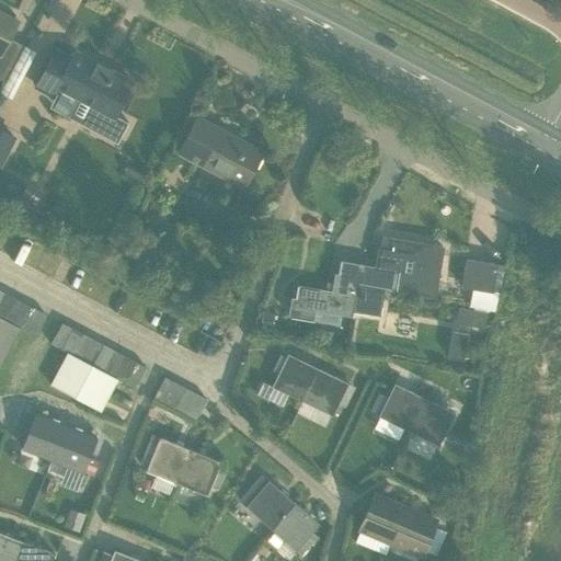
[(6,36),(14,20),(0,11),(0,78),(3,80),(22,45),(6,36)]
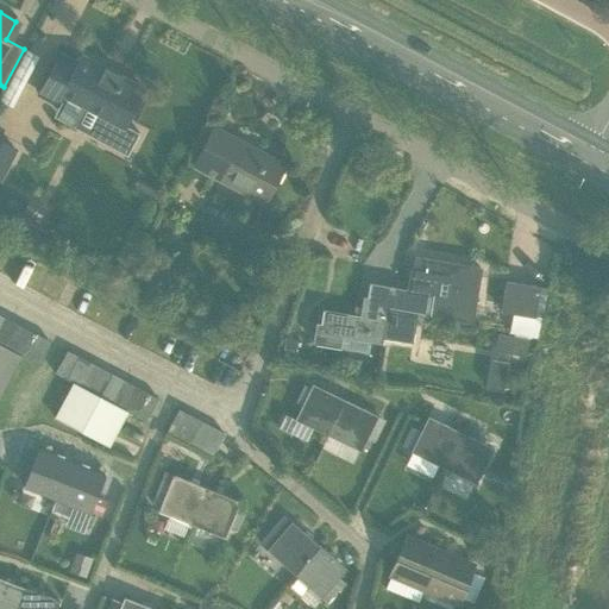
[(144,89),(82,56),(79,63),(60,54),(39,92),(60,101),(63,94),(104,115),(93,133),(127,151),(137,133),(124,126),(144,89)]
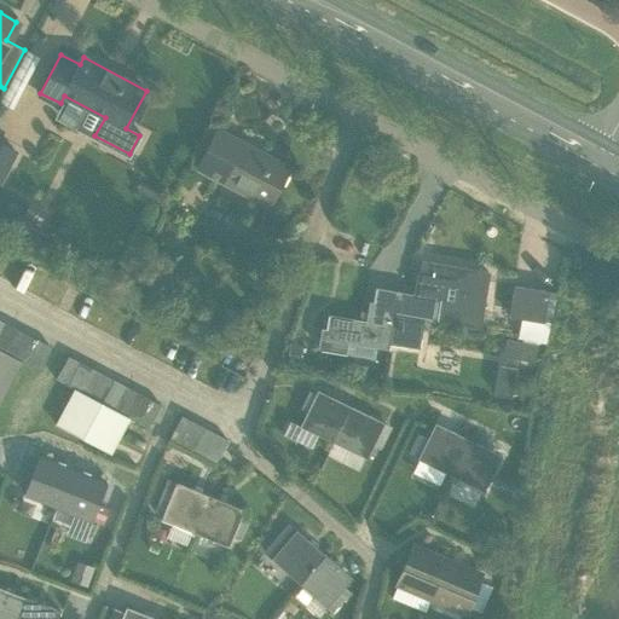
[(268,206),(289,167),(219,129),(198,168),(268,206)]
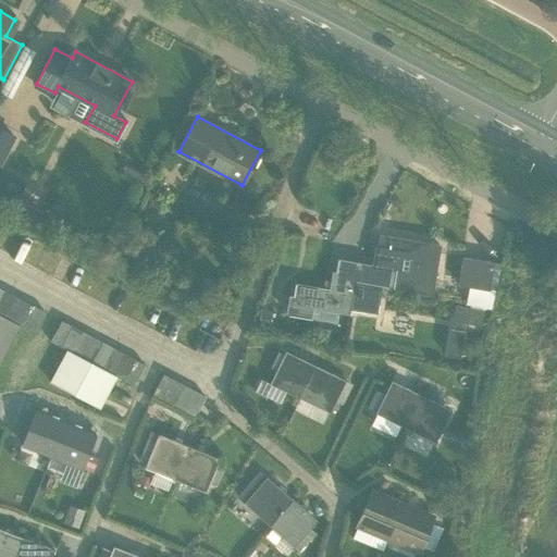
[(16,134),(0,124),(0,159),(2,160),(16,134)]
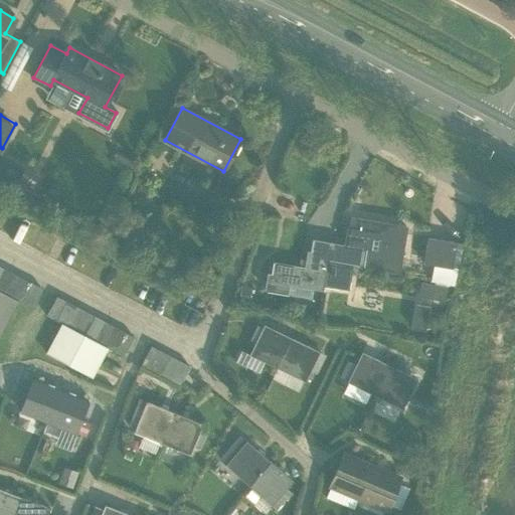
[(124,148),(116,161),(129,168),(136,155),(124,148)]
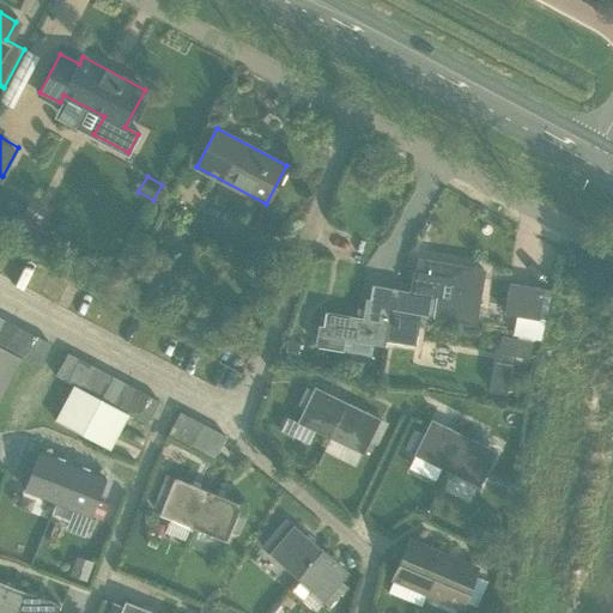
[(419,259),(413,292),(436,297),(438,285),(480,292),(484,269),(419,259)]
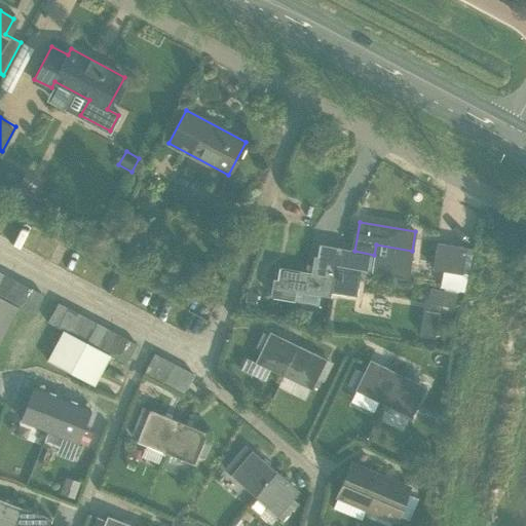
[(437,242),(433,269),(461,274),(465,248),(437,242)]
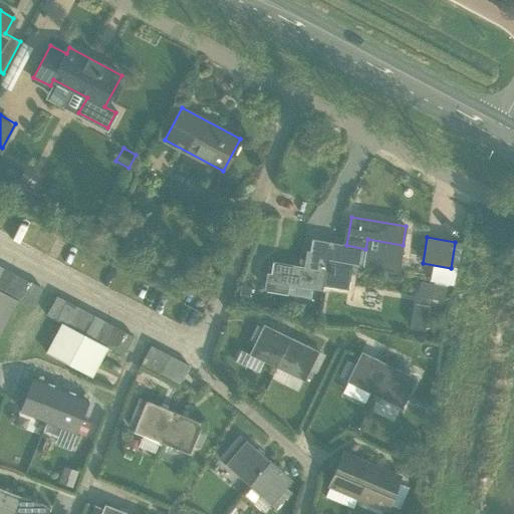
[(365,249),(346,245),(312,240),(307,268),(326,271),(327,261),(363,267),(366,249),(365,249)]
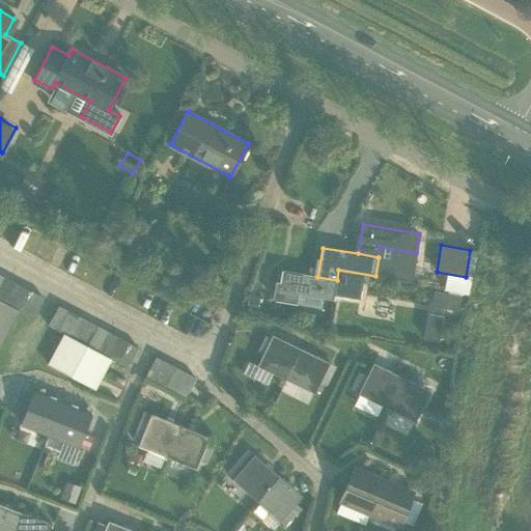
[(337,280),(317,277),(281,271),(276,301),(296,304),(298,292),(334,299),(337,280)]
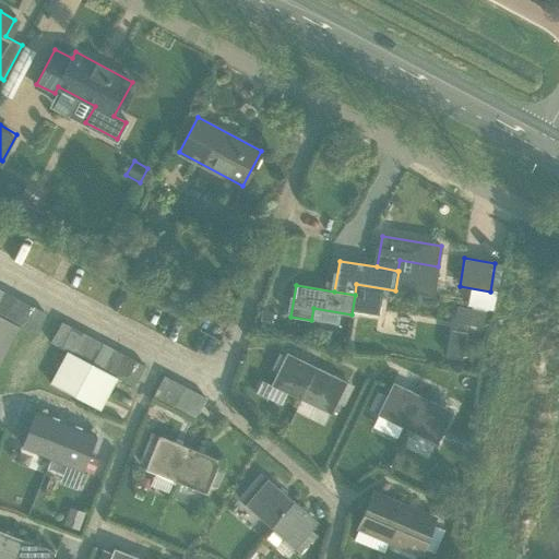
[(0,301),(0,316),(4,319),(15,298),(4,293),(0,301)]
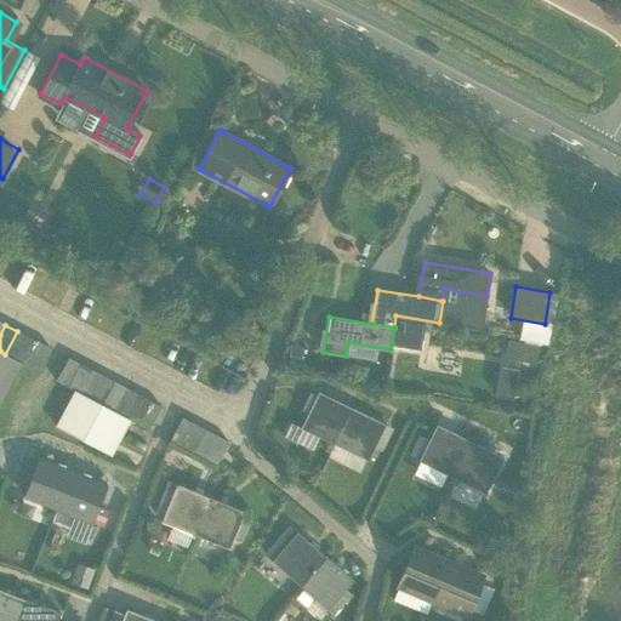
[(17,360),(29,337),(17,331),(5,354),(17,360)]
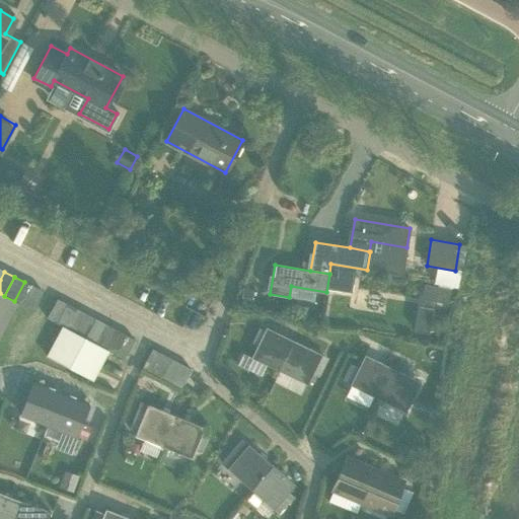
[(444,288),(409,281),(405,294),(442,301),(444,288)]
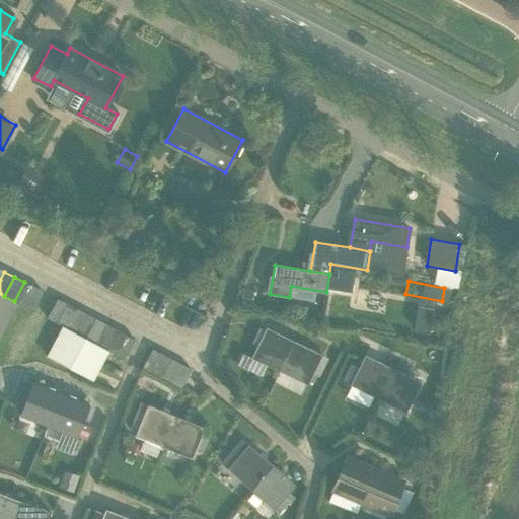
[(14,301),(18,303),(23,306),(32,287),(24,282),(14,301)]
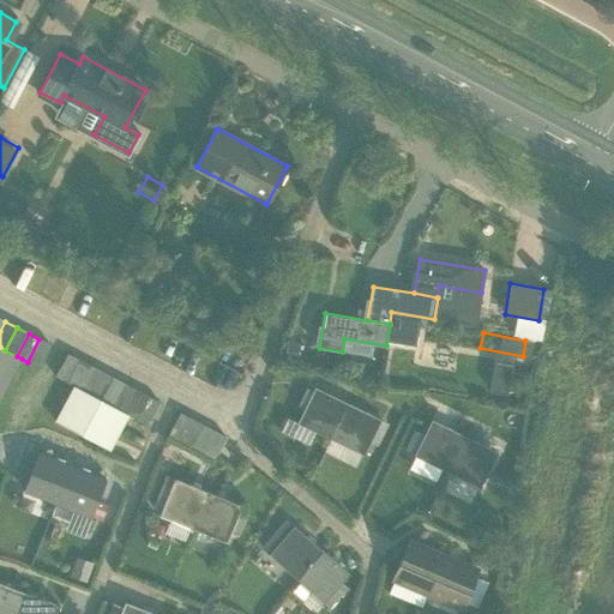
[(50,344),(38,339),(28,362),(38,367),(50,344)]
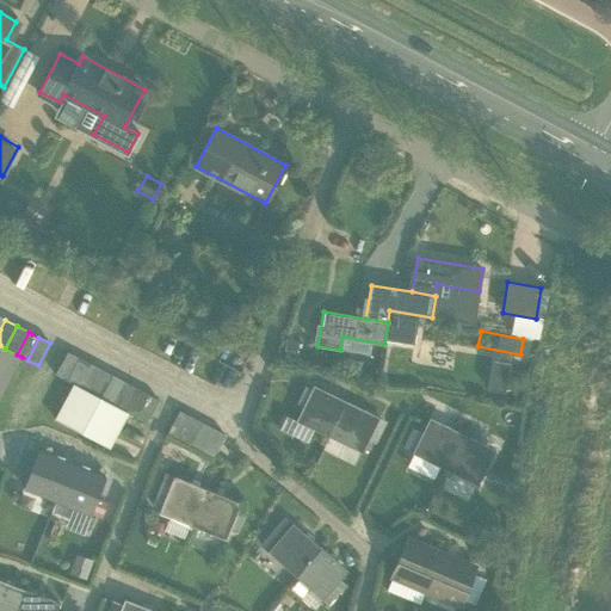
[(287,340),(284,355),(295,356),(297,343),(287,340)]
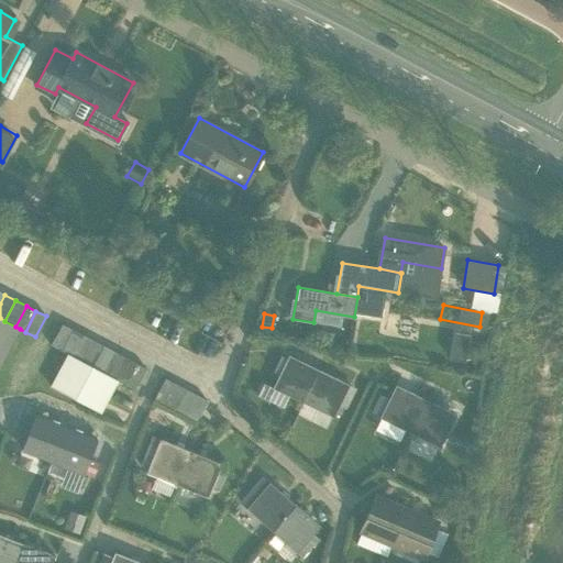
[(0,331),(14,339),(20,329),(15,327),(4,321),(0,318),(0,331)]
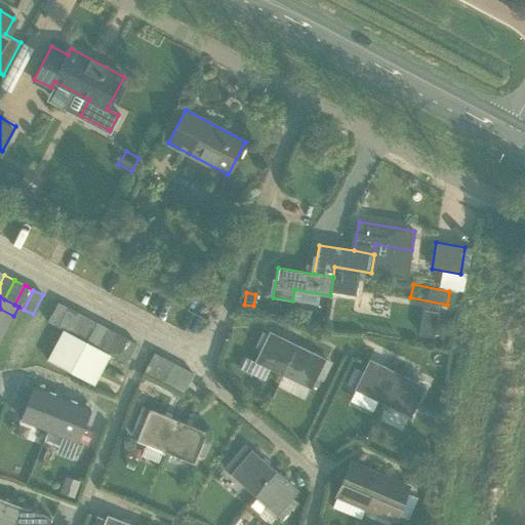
[(57,327),(69,308),(57,303),(48,322),(57,327)]
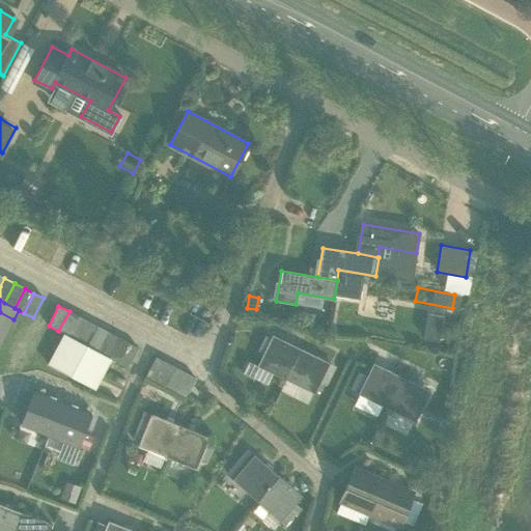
[(70,337),(80,317),(70,311),(58,331),(64,334),(70,337)]
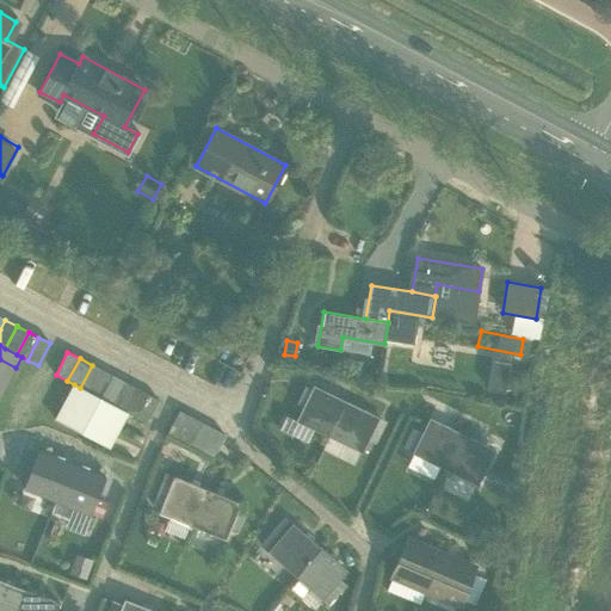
[(0,376),(8,381),(16,368),(0,359),(0,376)]
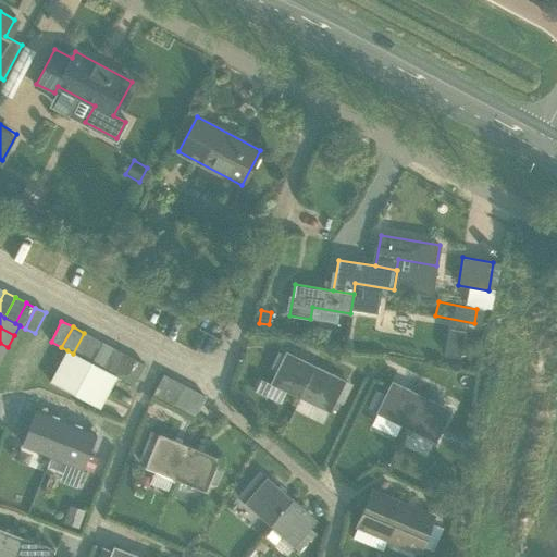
[(449,329),(445,356),(461,358),(466,331),(449,329)]
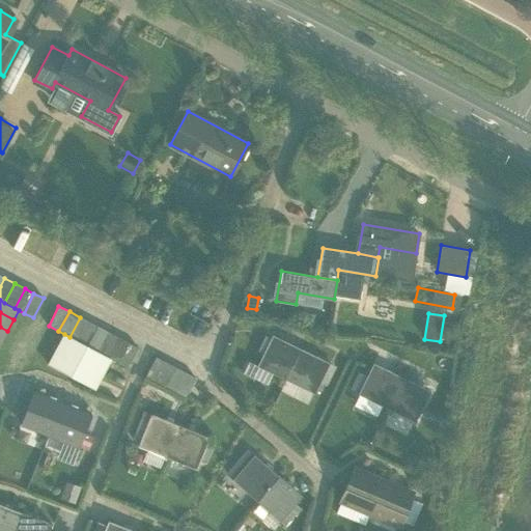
[(90,323),(80,317),(70,337),(80,342),(90,323)]
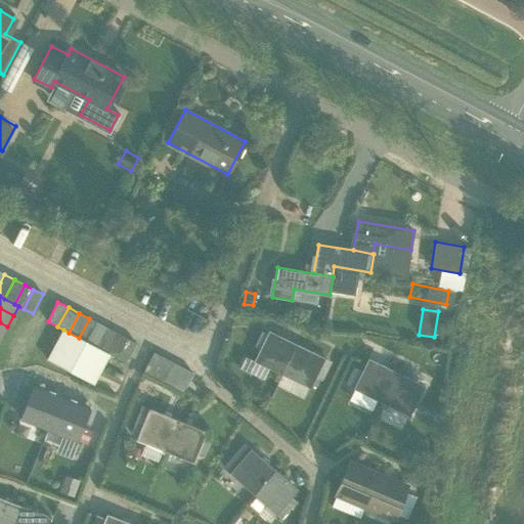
[(88,343),(98,323),(89,318),(79,338),(88,343)]
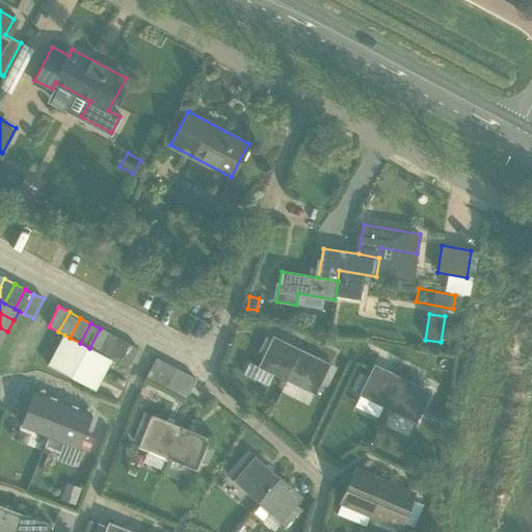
[(100,353),(110,334),(100,328),(89,348),(100,353)]
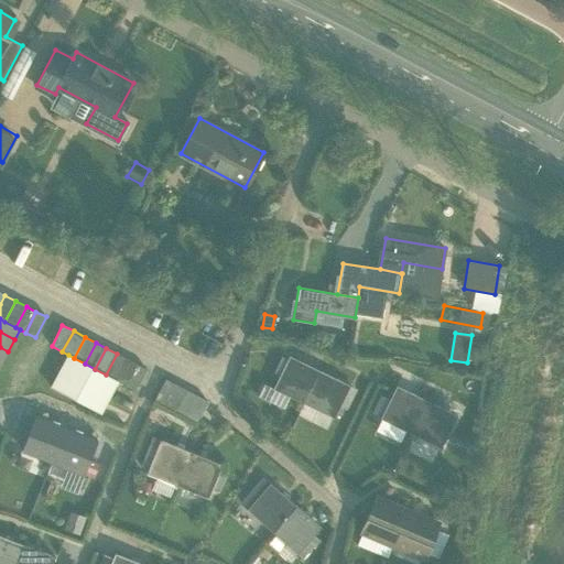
[(116,380),(127,359),(117,354),(106,375),(116,380)]
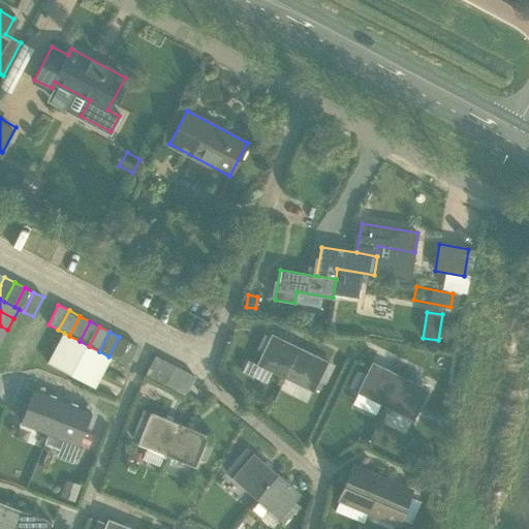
[(83,356),(89,346),(80,341),(69,336),(64,333),(59,343),(83,356)]
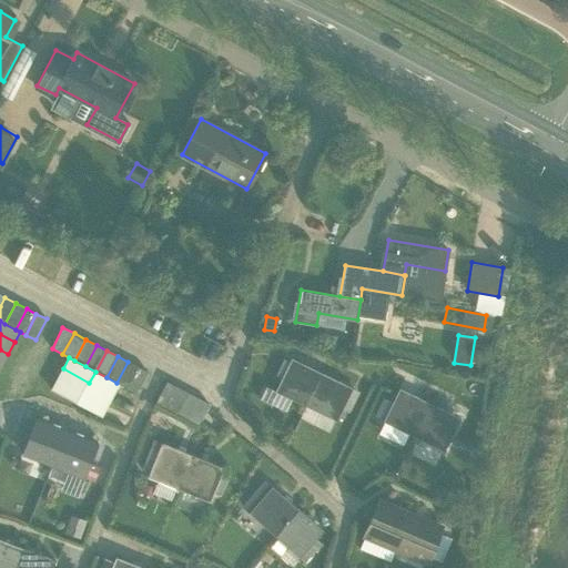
[(275,392),(307,406),(323,374),(292,358),(291,361),(284,358),(276,374),(283,376),(275,392)]
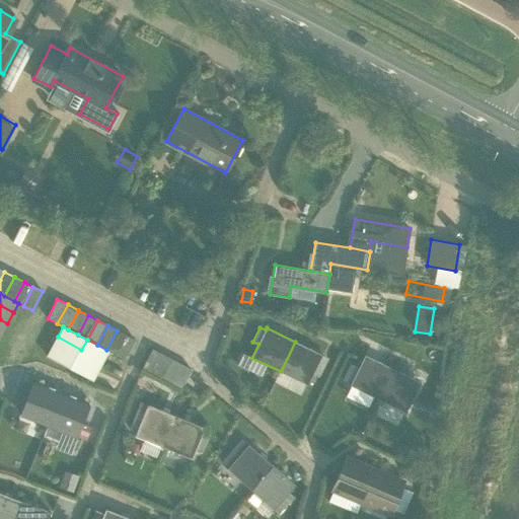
[(116,354),(126,336),(117,330),(106,350),(107,350),(116,354)]
